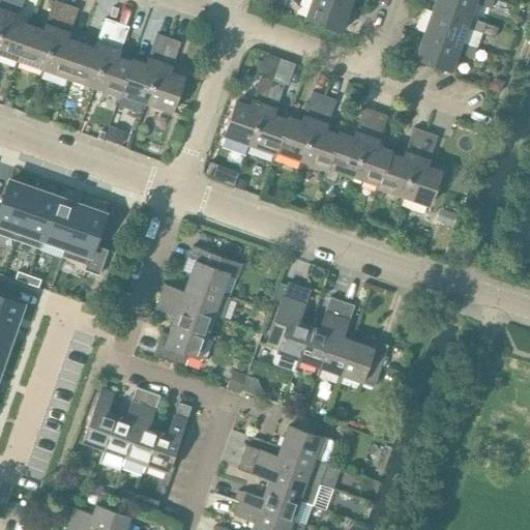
[(0,0),(0,26),(8,0),(0,0)]
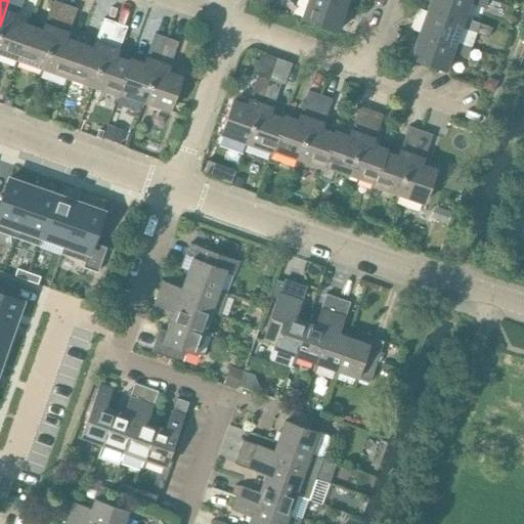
[(0,53),(16,59),(29,27),(15,22),(23,0),(8,0),(0,26),(0,53)]
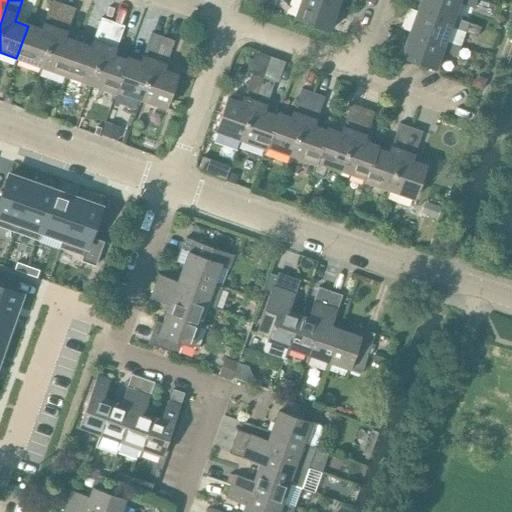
[(329,31),(338,6),(319,0),(300,0),(293,19),(329,31)]
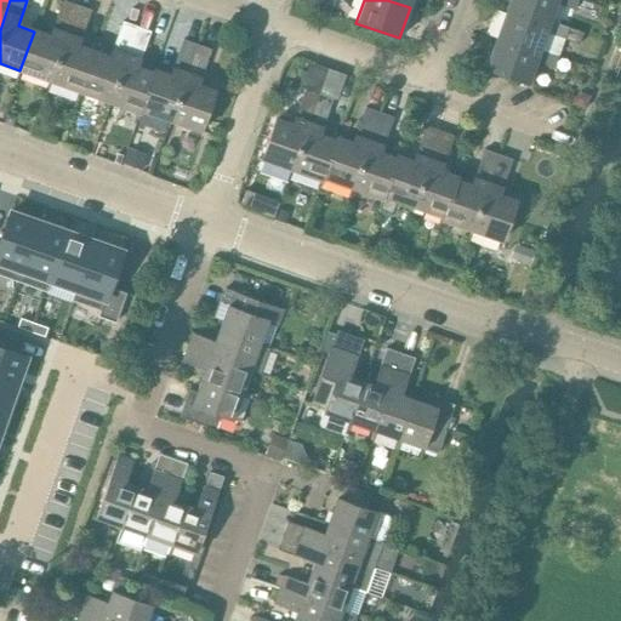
[(586,1),(582,0),(508,0),(506,11),(548,26),(550,22),(557,4),(582,12),(586,1)]
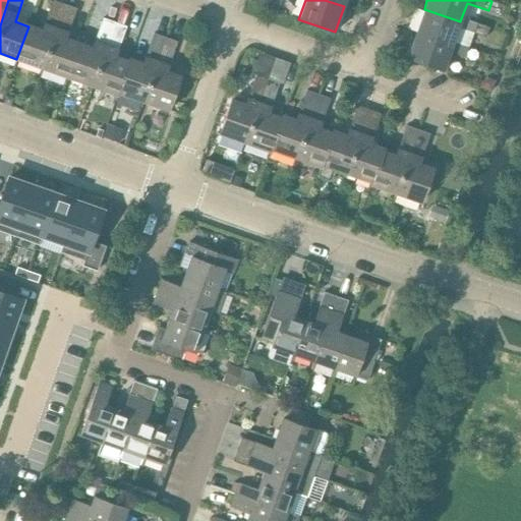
[(41,68),(63,5),(52,1),(42,31),(29,26),(16,59),(41,68)]
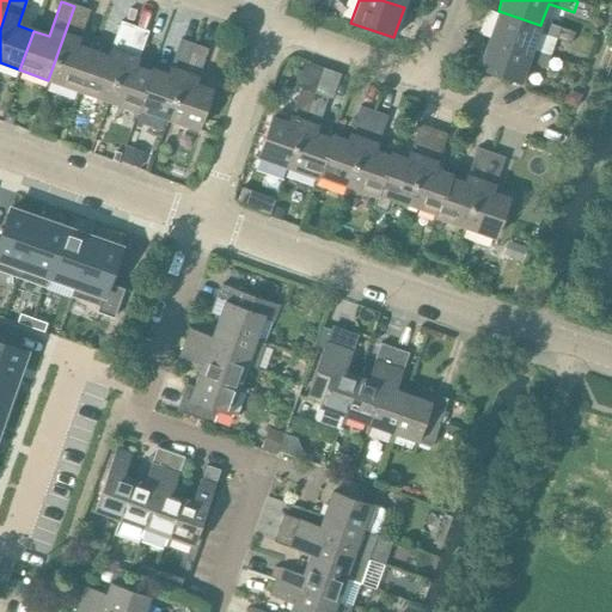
[(78,91),(92,53),(75,47),(89,11),(74,6),(48,80),(78,91)]
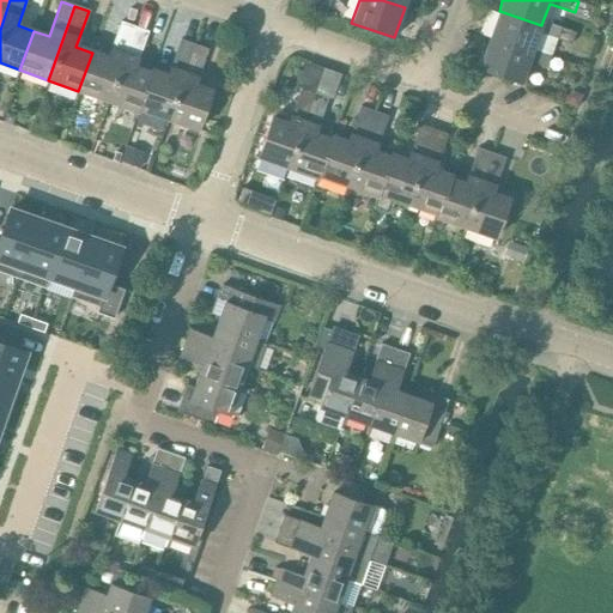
[(575,32),(542,22),(541,25),(499,11),(490,38),(532,54),(533,49),(539,32),(571,43),(575,32)]
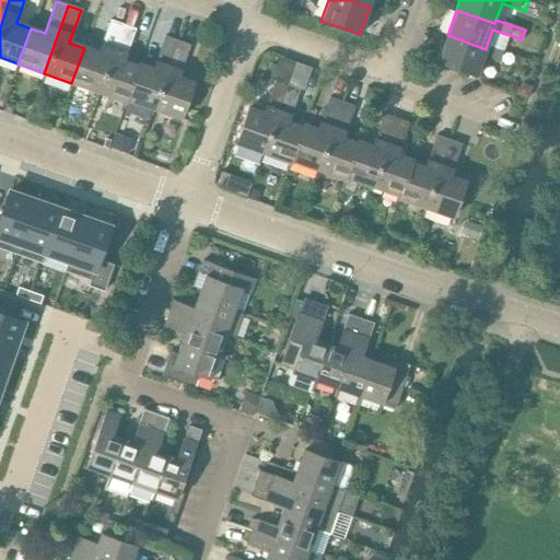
[(100,89),(123,25),(109,20),(98,53),(84,48),(71,83),(98,93),(100,89)]
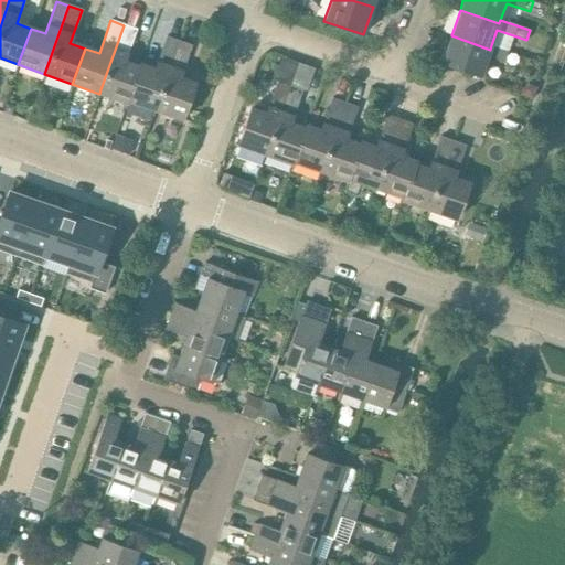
[(130,89),(140,64),(139,64),(138,67),(124,62),(136,29),(124,25),(100,89),(99,94),(127,104),(128,100),(127,100),(130,89)]
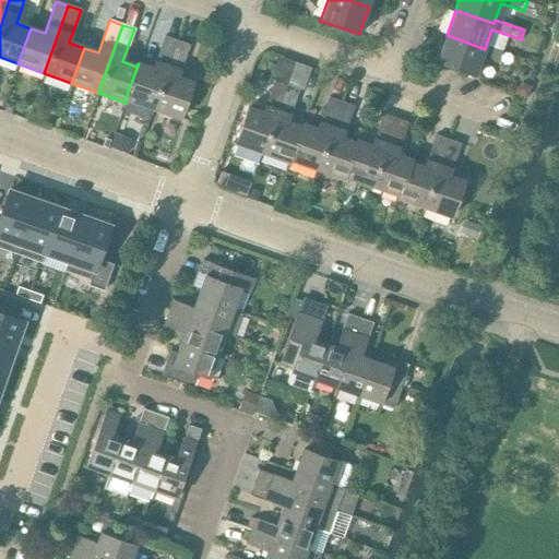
[(501,50),(486,45),(485,49),(447,35),(437,62),(475,76),(483,56),(498,61),(501,50)]
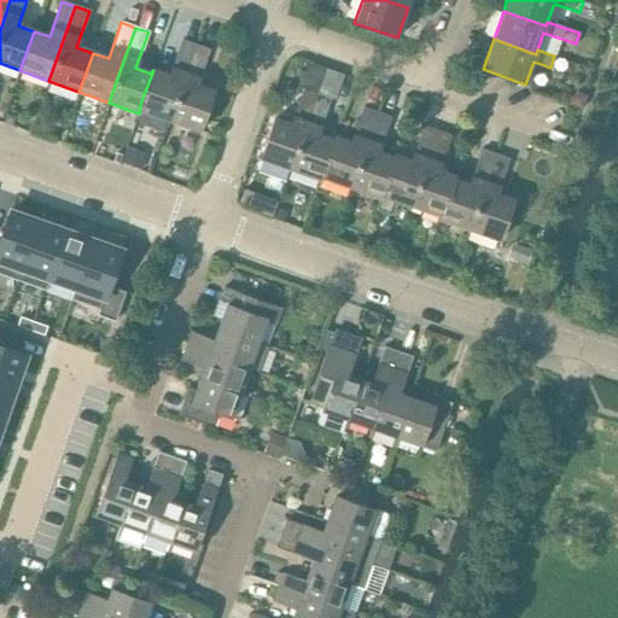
[(168,121),(196,45),(181,40),(168,76),(153,70),(143,98),(139,110),(140,110),(168,121)]
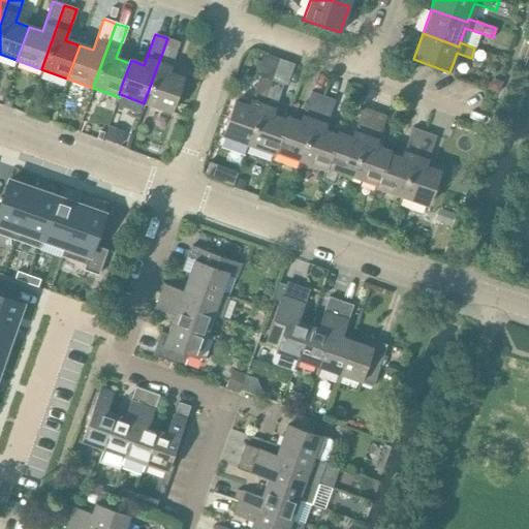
[(167,38),(144,103),(170,113),(182,79),(167,73),(178,42),(167,38)]
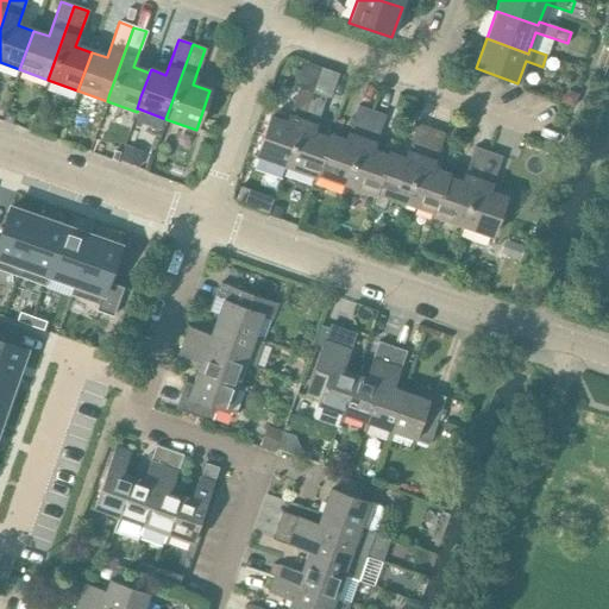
[(311,96),(312,93),(297,88),(286,123),(269,117),(255,157),(286,168),(311,96)]
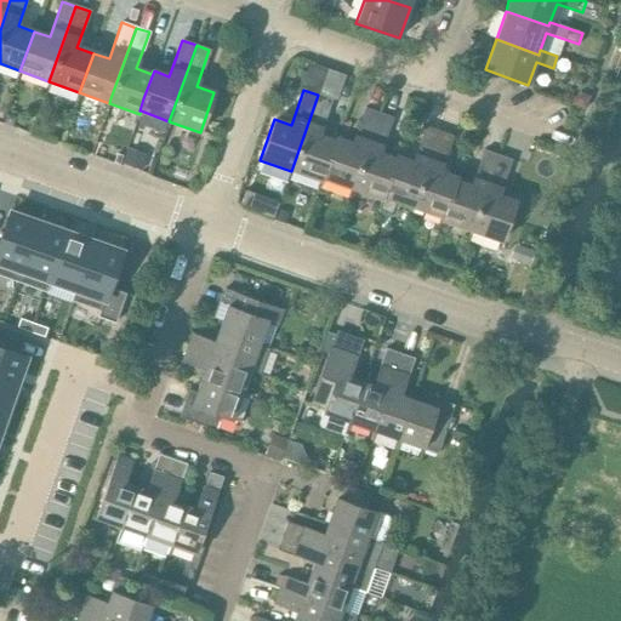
[(571,97),(569,104),(584,109),(588,96),(580,92),(571,97)]
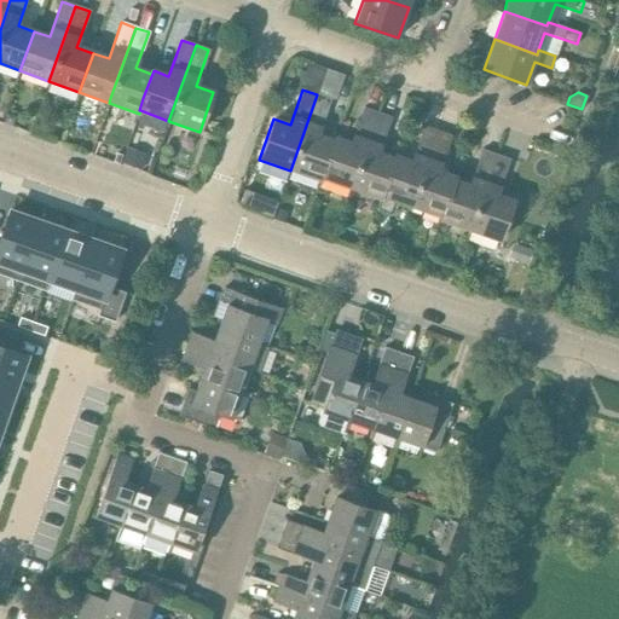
[(320,177),(335,138),(333,137),(333,140),(318,136),(330,99),(317,94),(316,98),(290,171),(320,181),(322,177),(320,177)]
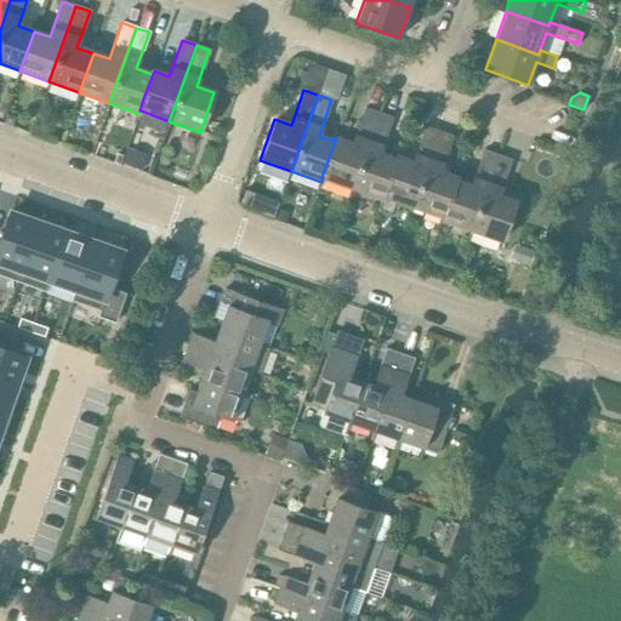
[(351,188),(379,113),(364,108),(352,144),(336,138),(322,177),(323,177),(351,188)]
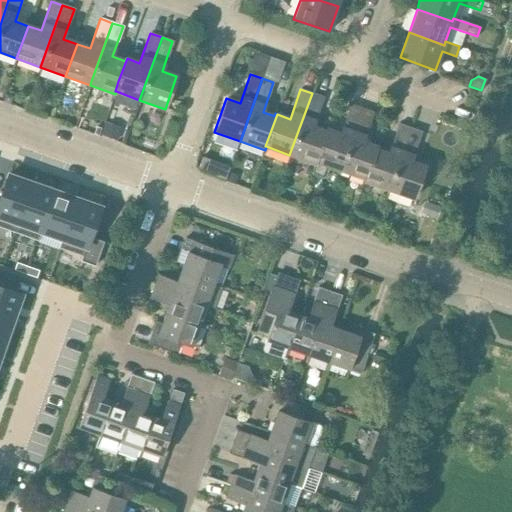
[(314,164),(327,130),(326,129),(325,131),(313,127),(323,97),(312,93),(289,155),(314,164)]
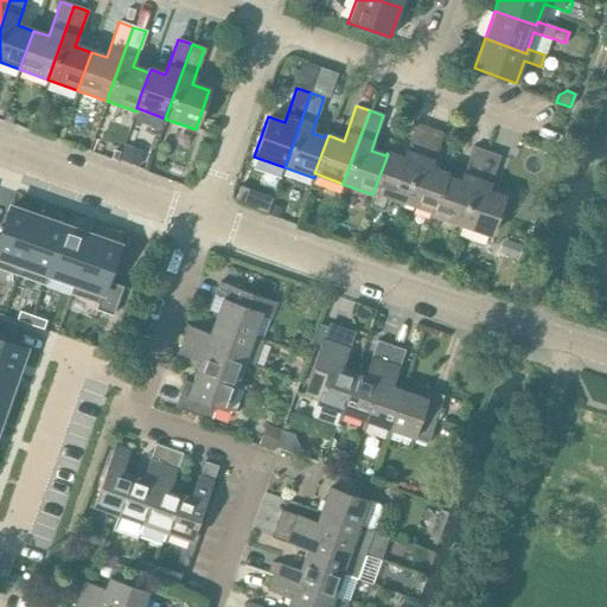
[(2,120),(2,121),(12,125),(12,123),(16,115),(6,112),(2,120)]
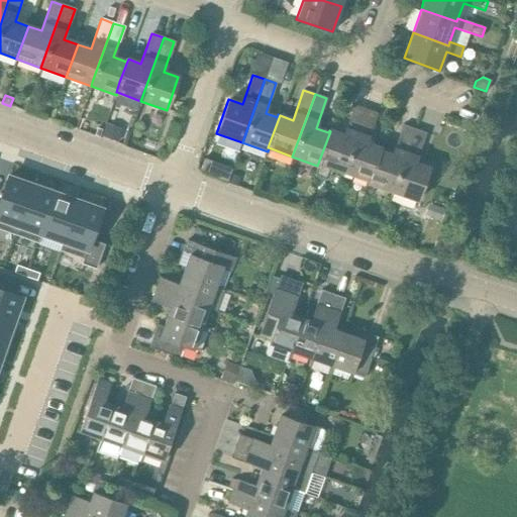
[(27,111),(38,115),(41,106),(30,102),(27,111)]
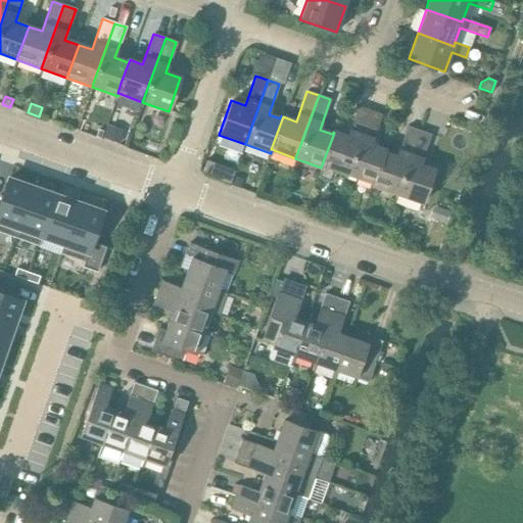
[(346,174),(369,111),(358,107),(347,137),(334,133),(321,168),(317,180),(328,184),(332,181),(336,170),(346,174)]
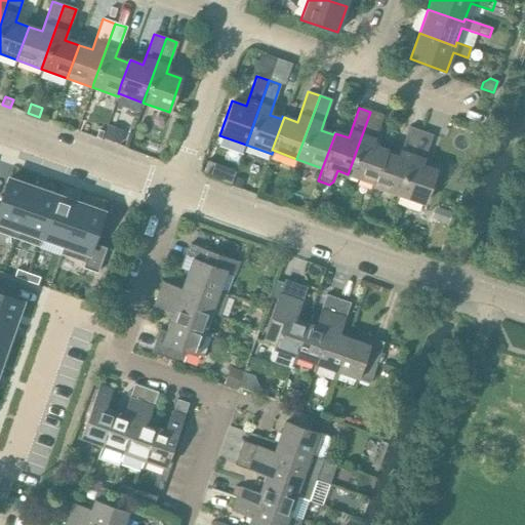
[(386,153),(387,153),(387,152),(372,146),(382,116),(370,112),(348,174),(373,184),(372,186),(373,186),(386,153)]
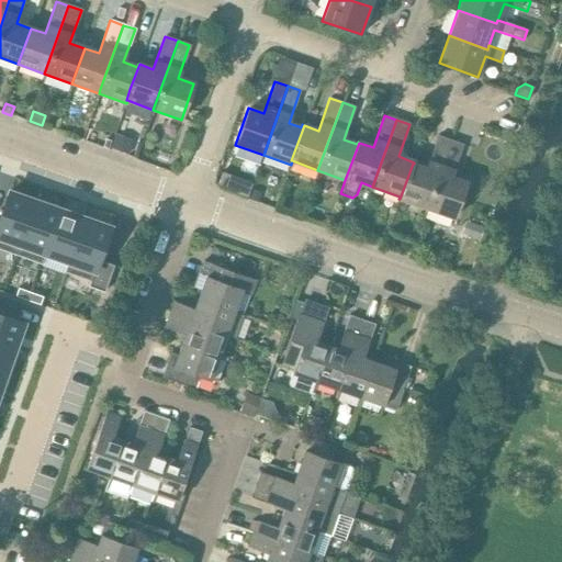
[(115,134),(110,148),(127,155),(133,139),(115,134)]
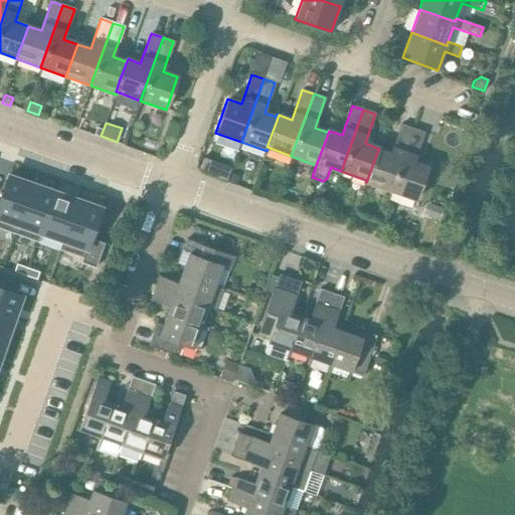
[(390,191),(413,129),(401,125),(391,155),(379,150),(378,150),(366,182),(390,191)]
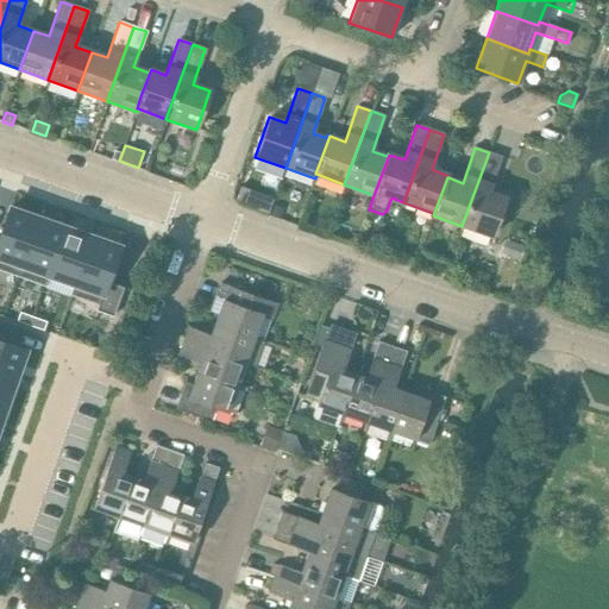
[(114,150),(111,159),(117,162),(120,151),(114,150)]
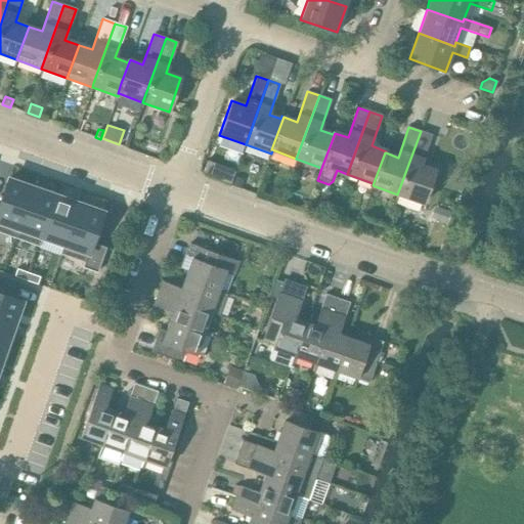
[(421,131),(397,194),(423,204),(435,170),(421,166),(432,135),(421,131)]
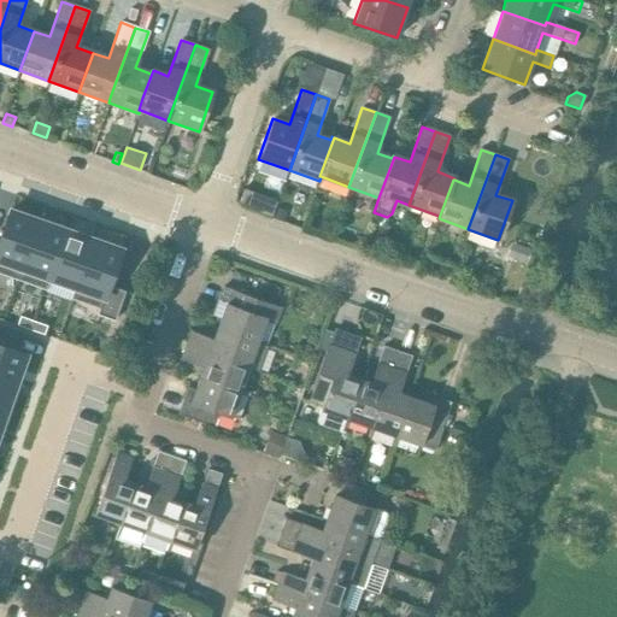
[(171,165),(168,177),(186,182),(189,170),(171,165)]
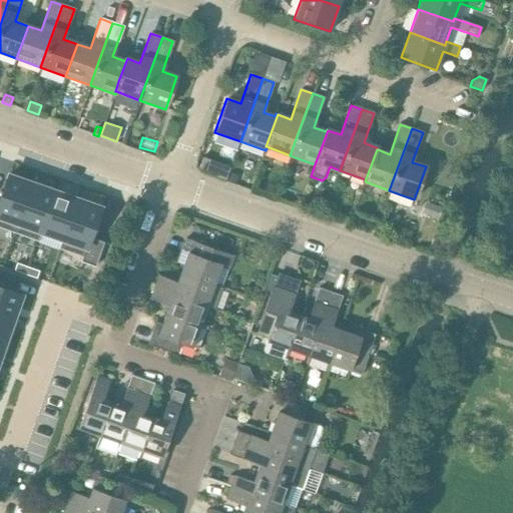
[(220,163),(215,176),(225,180),(230,167),(220,163)]
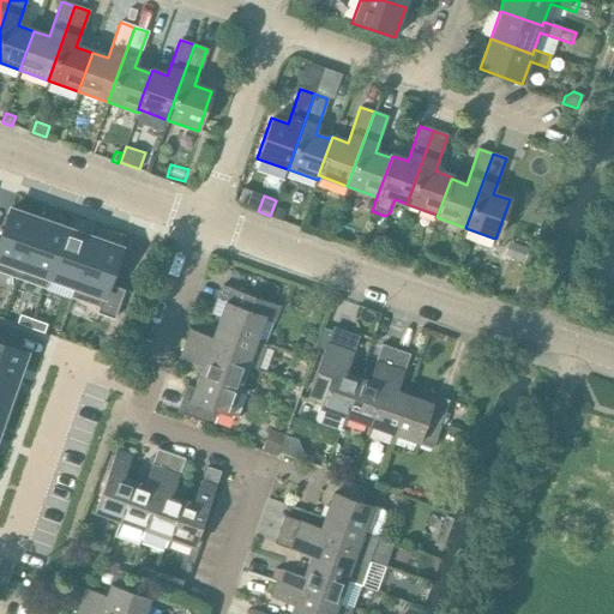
[(0,268),(14,274),(36,214),(5,203),(0,216),(0,268)]
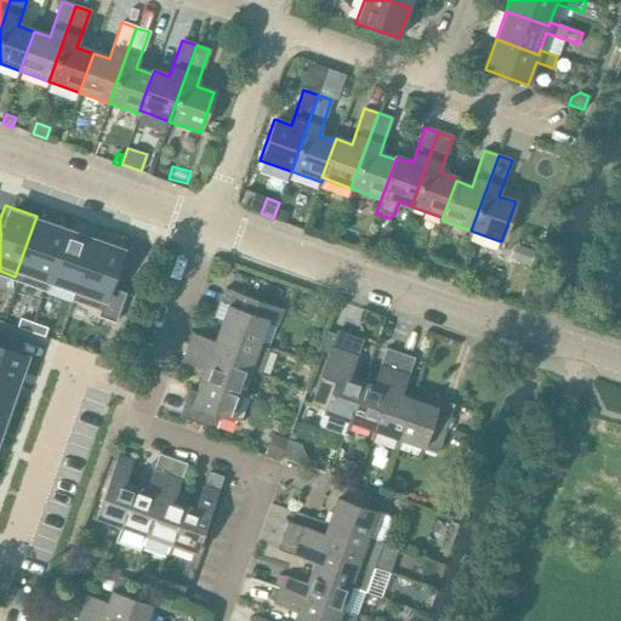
[(278,210),(274,220),(284,223),(288,214),(278,210)]
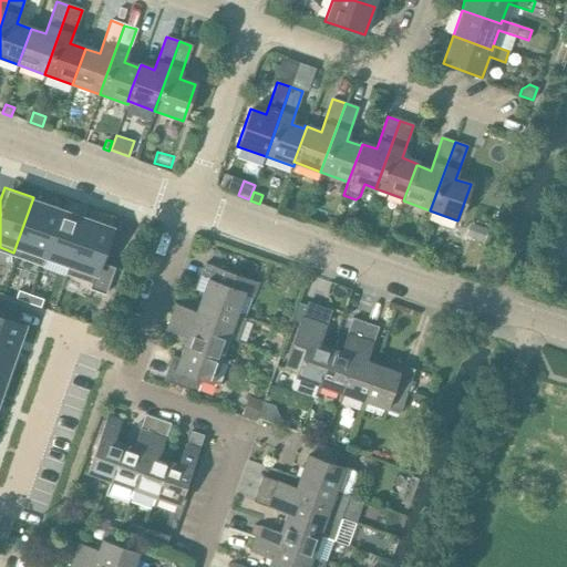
[(33,197),(13,253),(41,261),(43,255),(60,206),(33,197)]
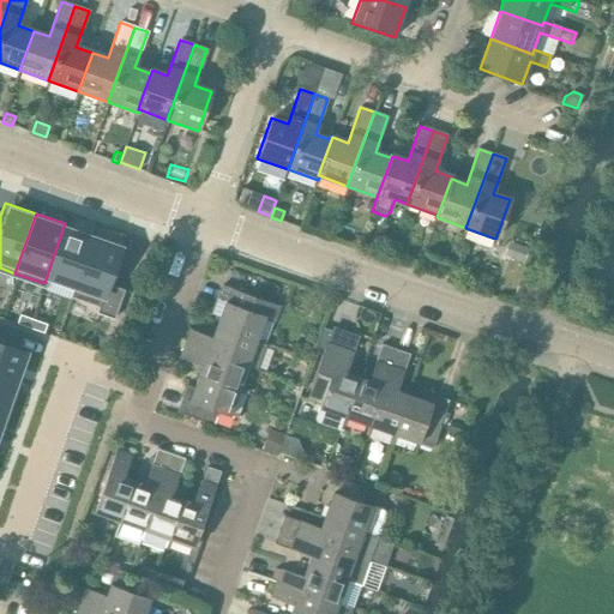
[(65,223),(47,276),(76,286),(92,233),(65,223)]
